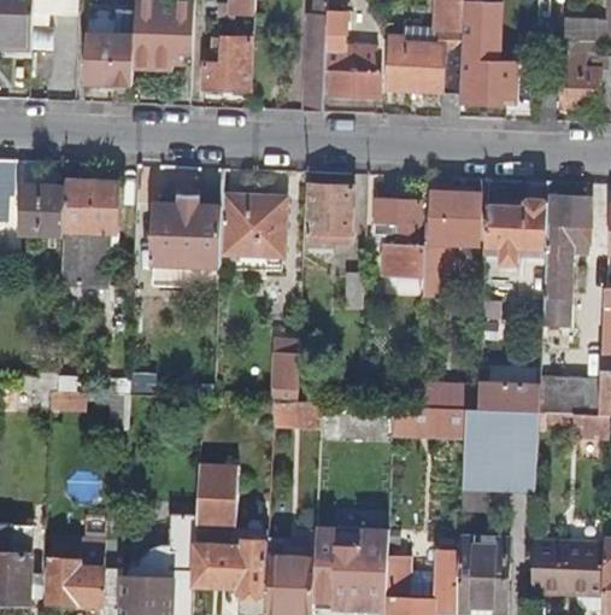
[(0,0),(0,45),(30,46),(31,0),(0,0)]
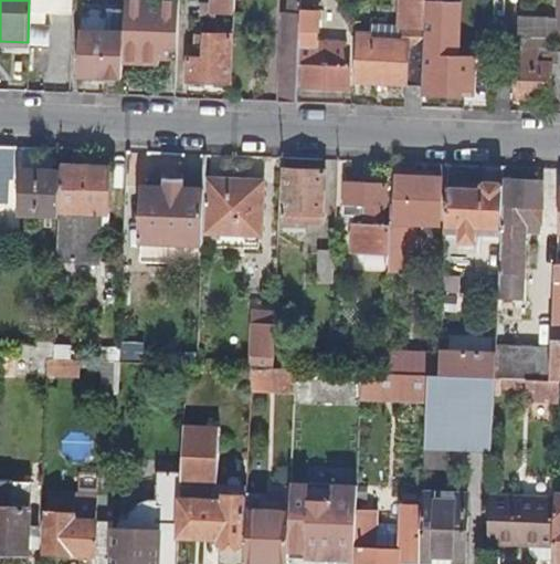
[(31,0),(31,11),(70,13),(70,0),(31,0)]
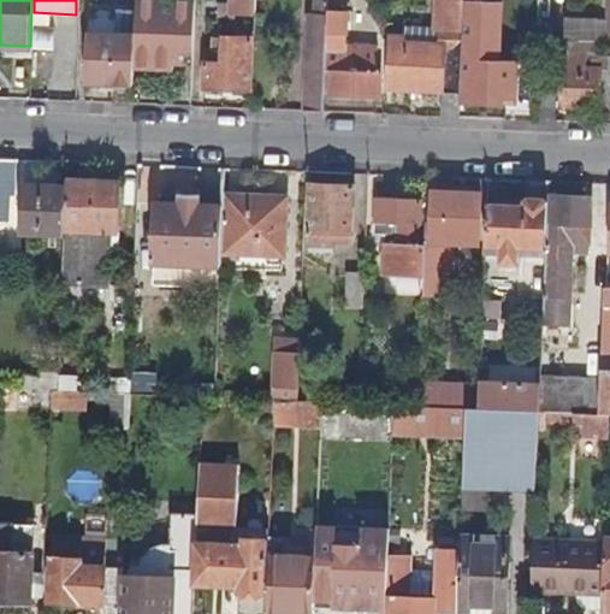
[(253,11),(253,0),(229,0),(229,10),(225,10),(225,17),(234,17),(234,10),(253,11)]
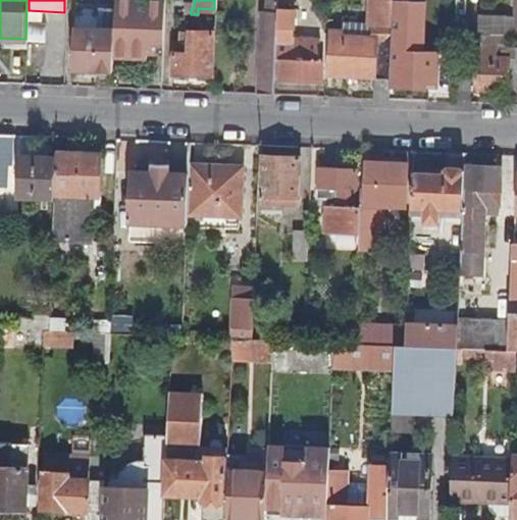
[(388,86),(391,23),(391,0),(367,0),(367,23),(370,23),(370,28),(370,36),(347,36),(347,31),(325,30),(324,75),(373,78),(372,98),(388,98),(388,86)]
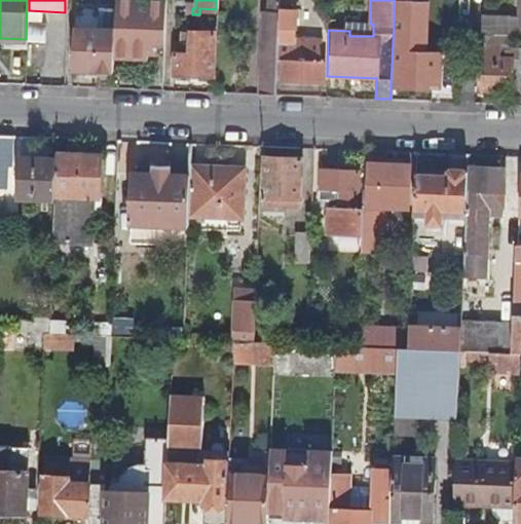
[(294,9),(278,8),(278,12),(276,64),(282,64),(281,79),(321,81),(322,61),(320,61),(320,40),(293,39),(294,9)]
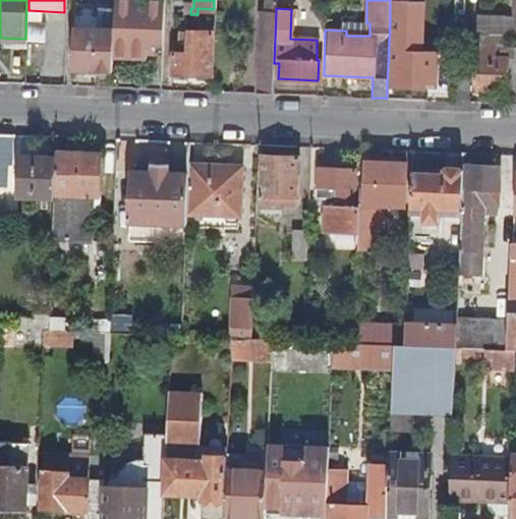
[(258,93),(273,94),(273,78),(274,63),(276,12),(263,12),(261,15),(258,93)]
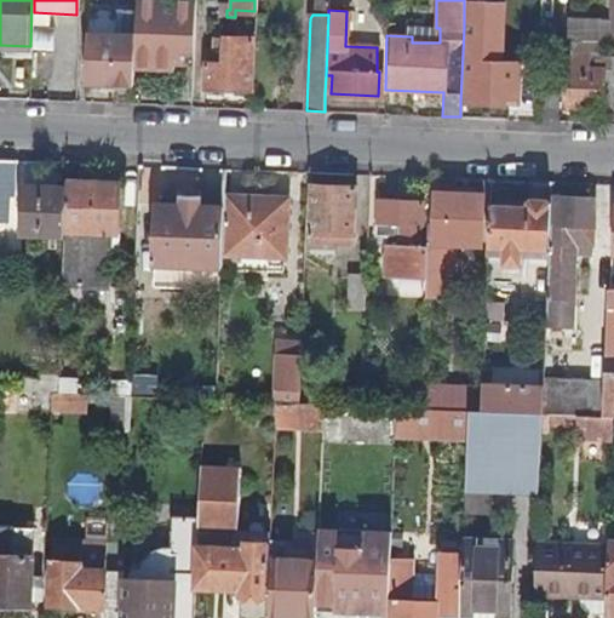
[(497,29),(464,28),(460,102),(505,103),(505,97),(517,97),(517,80),(494,79),(495,51),(497,29)]
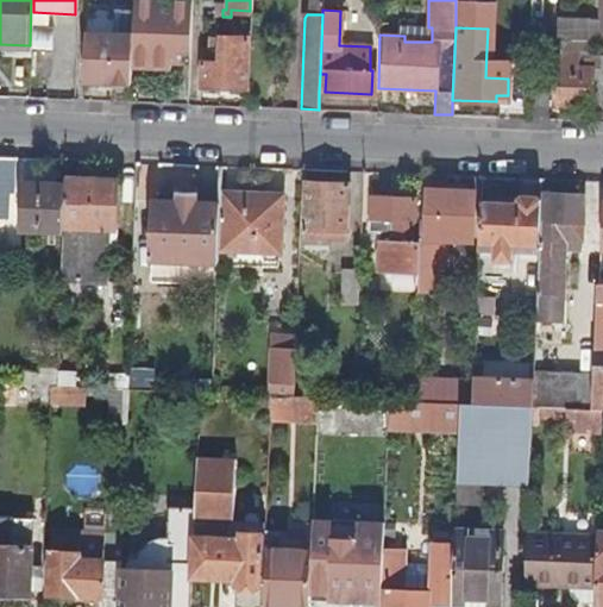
[(200,85),(247,87),(249,37),(230,37),(231,30),(214,30),(214,36),(211,36),(209,62),(200,62),(200,85)]
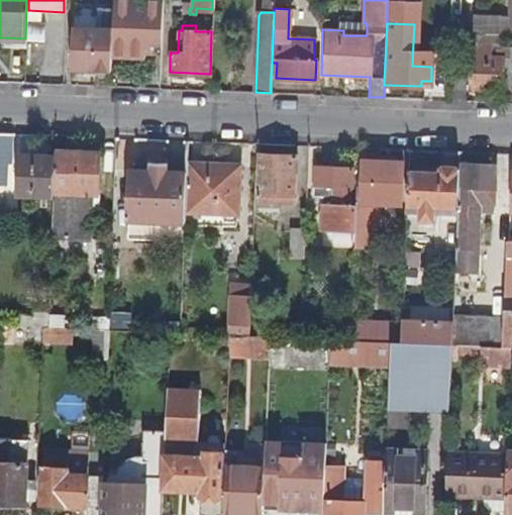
[(93,75),(109,76),(110,28),(81,27),(81,36),(70,36),(69,69),(94,70),(93,75)]
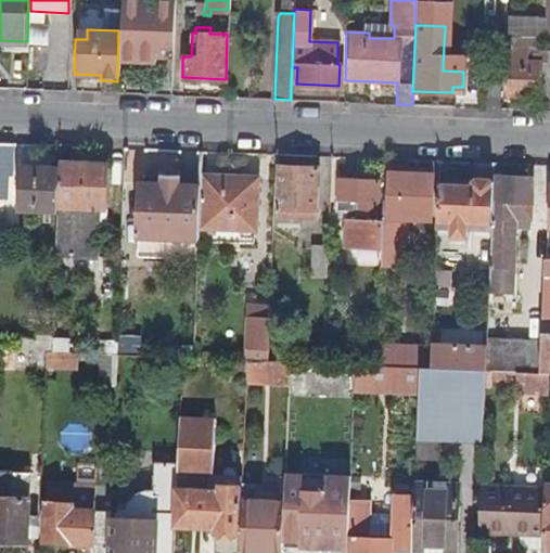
[(369,38),(394,38),(394,29),(369,29),(369,33),(369,38)]
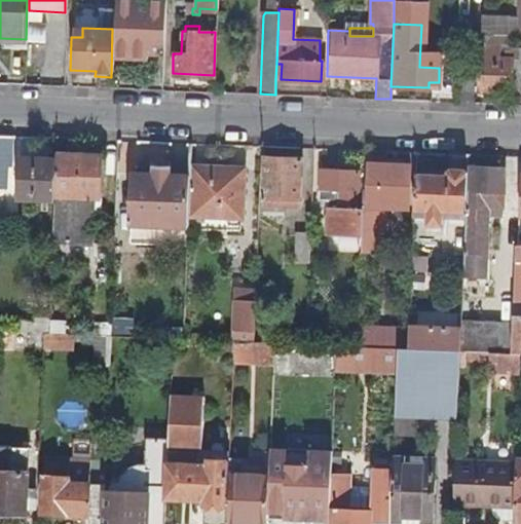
[(509,104),(520,104),(520,46),(516,46),(504,46),(504,58),(497,58),(497,46),(478,46),(476,89),(510,91),(509,104)]
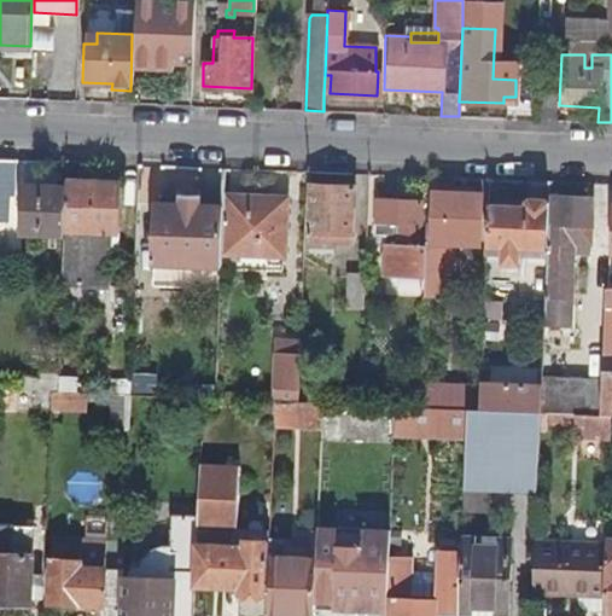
[(173,63),(172,105),(191,106),(192,63),(173,63)]
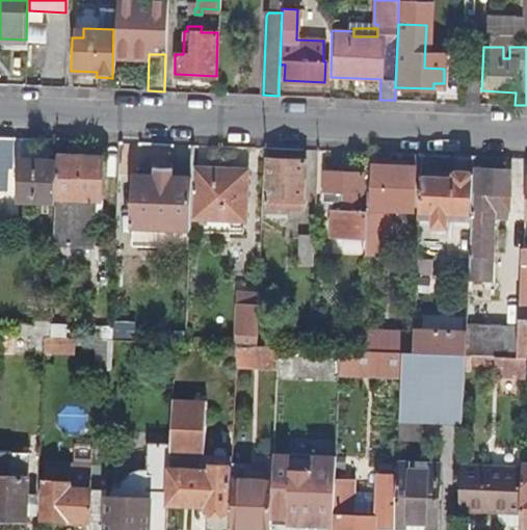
[(0,190),(2,190),(2,169),(1,169),(1,166),(8,166),(9,137),(0,136),(0,190)]
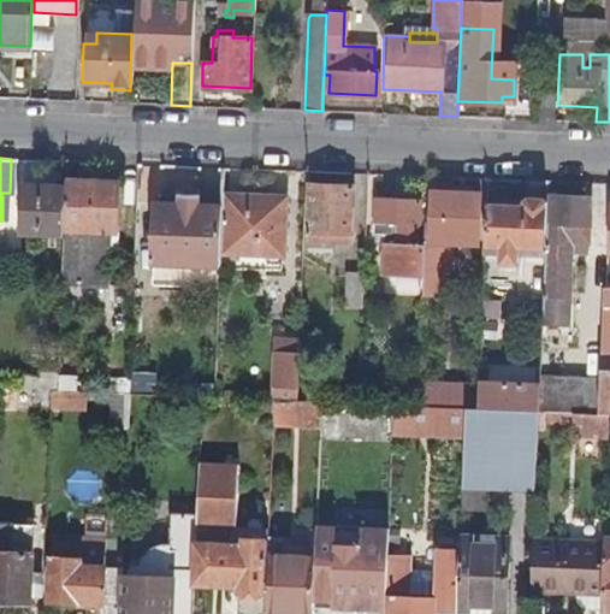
[(64,184),(63,234),(60,289),(104,289),(106,224),(114,224),(116,181),(64,179),(64,184)]
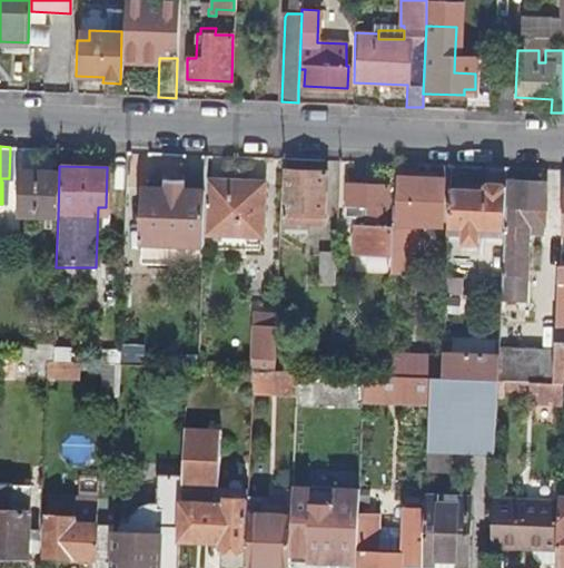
[(18,215),(58,216),(59,170),(38,169),(38,170),(19,170),(18,215)]
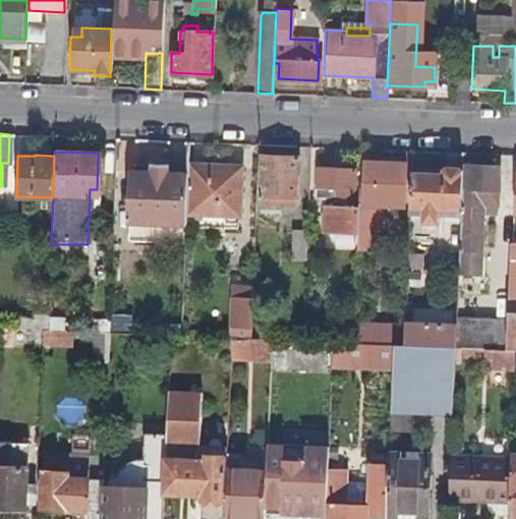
[(294,196),(296,157),(260,155),(258,195),(294,196)]
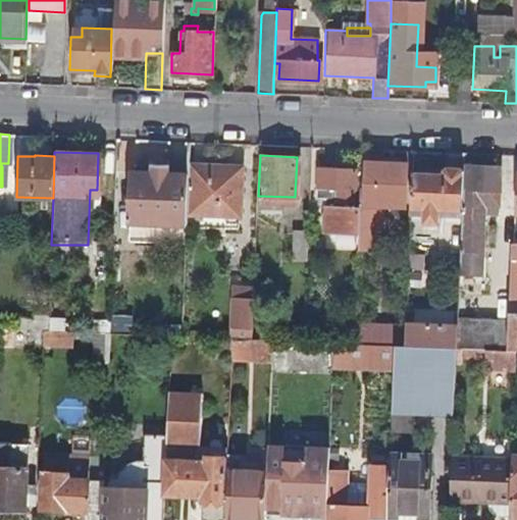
[(378,156),(360,155),(358,188),(357,208),(357,228),(356,234),(356,249),(376,250),(378,204),(402,205),(404,164),(392,163),(392,158),(378,157),(378,156)]
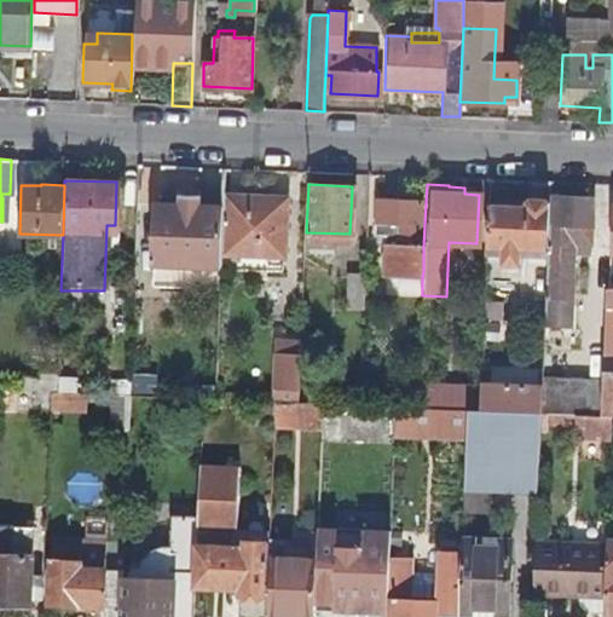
[(178,203),(154,203),(151,258),(150,258),(149,261),(151,261),(151,264),(218,266),(218,251),(220,206),(196,205),(197,195),(178,195),(178,203)]
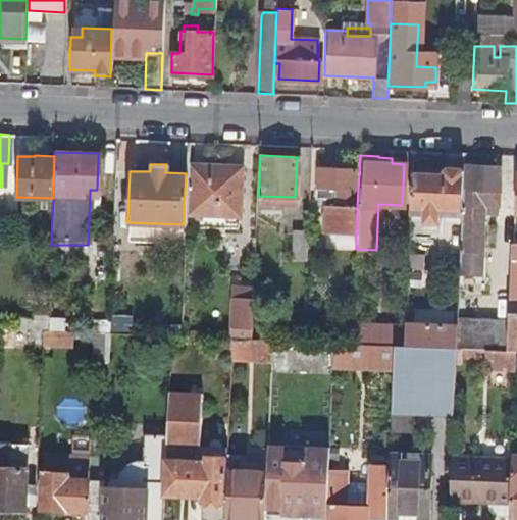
[(186,173),(184,211),(236,214),(238,167),(186,164),(186,173)]
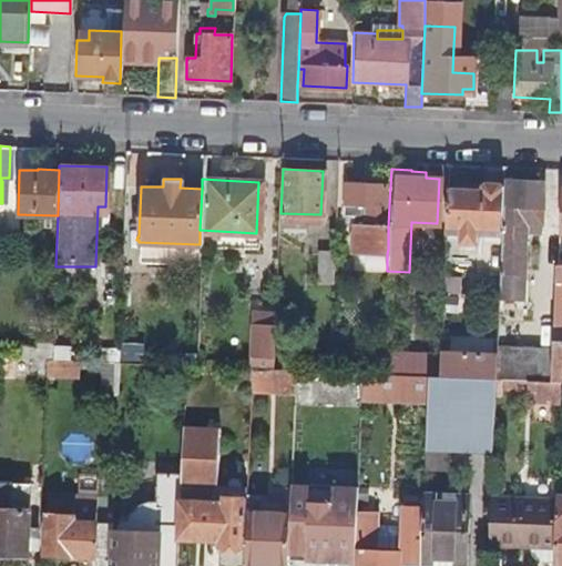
[(500,205),(499,229),(497,275),(521,275),(523,224),(540,224),(541,182),(503,181),(502,204),(500,205)]
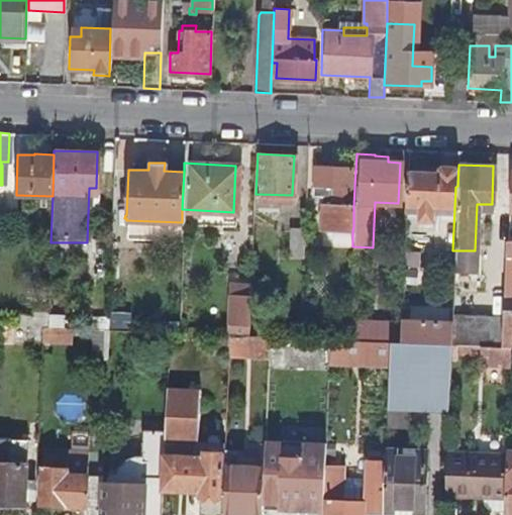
[(352,231),(353,226),(353,206),(348,205),(349,169),(314,168),(313,196),(322,196),(320,230),(352,231)]
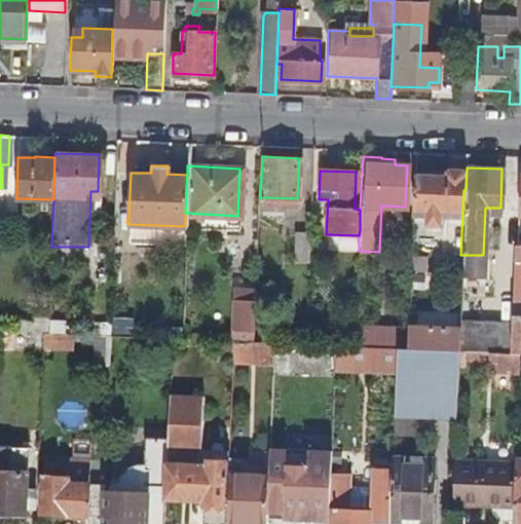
[(440,211),(462,212),(463,190),(464,176),(413,175),(411,216),(424,217),(424,224),(439,225),(440,211)]
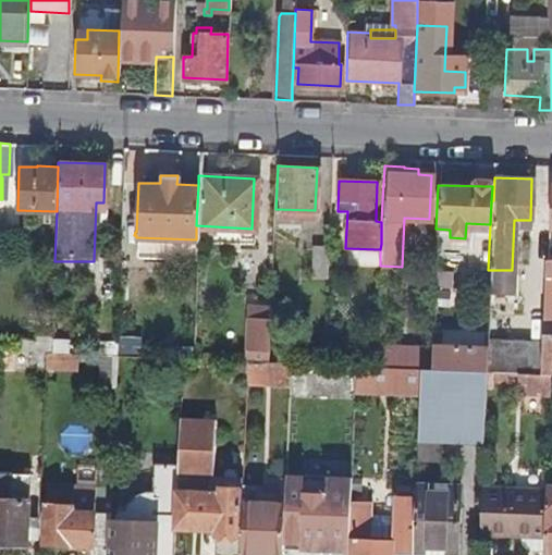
[(309,258),(327,258),(328,227),(310,227),(309,258)]
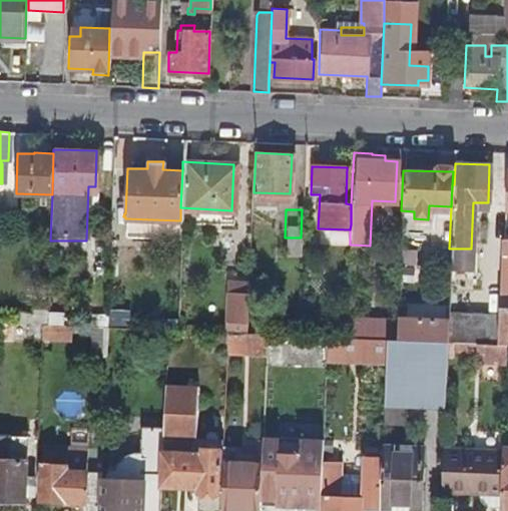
[(507,239),(500,239),(497,315),(496,343),(506,344),(507,344),(507,239)]
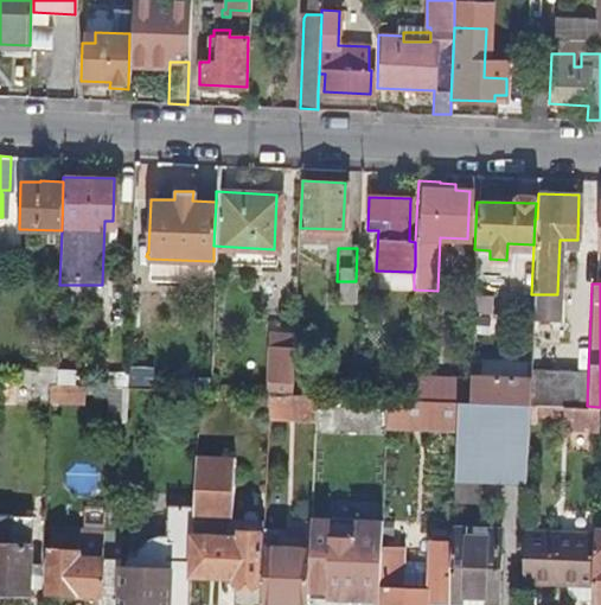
[(268,382),(292,382),(293,341),(286,341),(286,348),(269,346),(268,382)]
